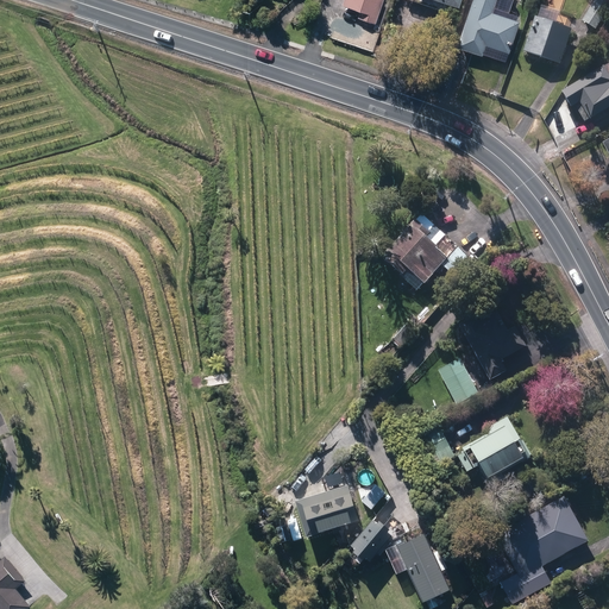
[(345,0),(344,7),(360,13),(359,20),(376,26),(383,0),(345,0)]
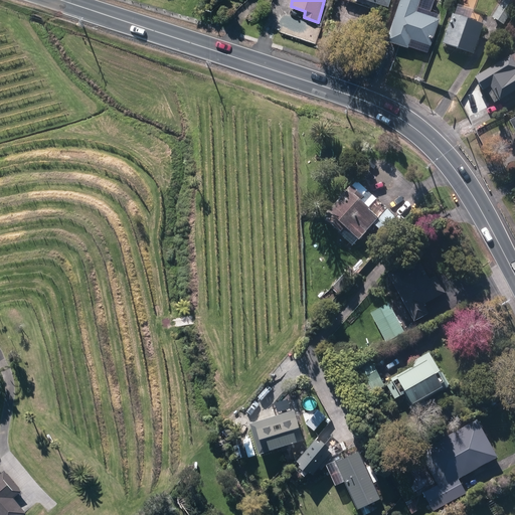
[(399,0),(386,39),(406,46),(409,38),(431,44),(440,19),(415,11),(419,0),(399,0)]
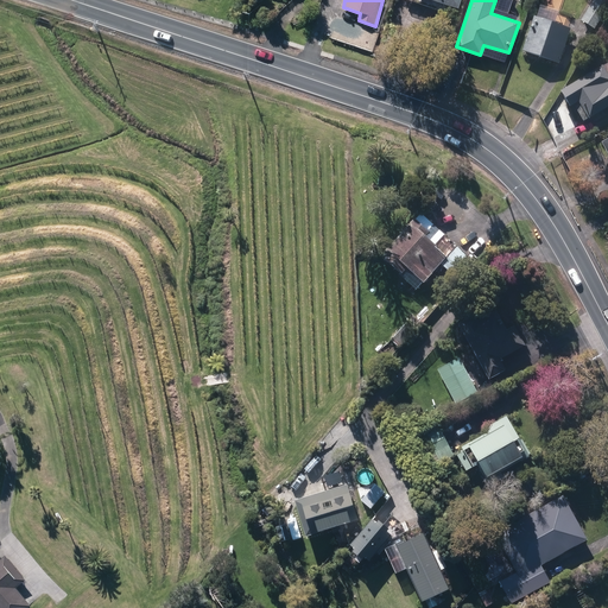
[(607,0),(596,0),(581,24),(595,32),(607,10),(607,0)]
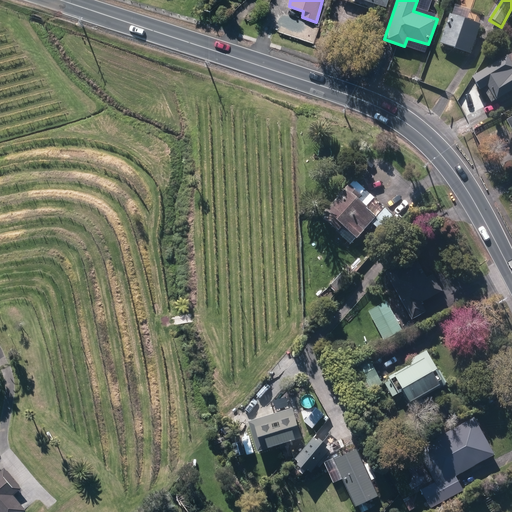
[(440,43),(470,54),(480,25),(466,20),(468,13),(454,8),(451,16),(450,15),(440,43)]
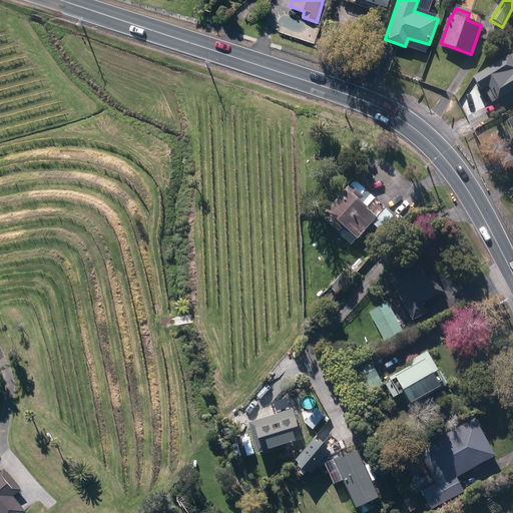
[(512,55),(474,79),(481,91),(486,88),(493,101),(496,99),(497,100),(512,90),(512,55)]
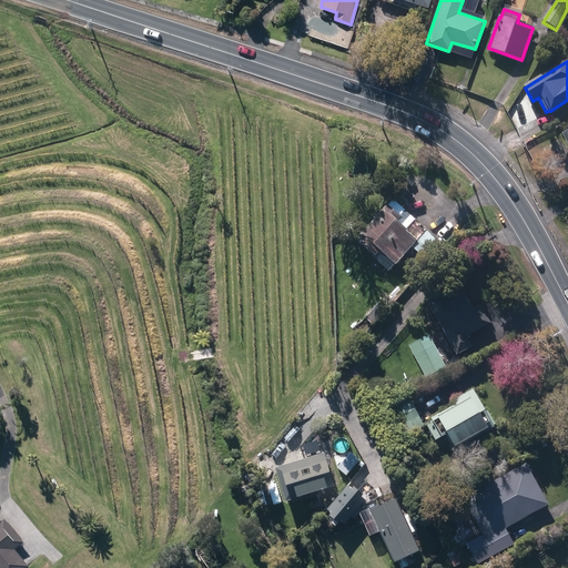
[(385,204),(354,239),(372,254),(378,247),(394,262),(414,239),(394,220),(397,215),(385,204)]
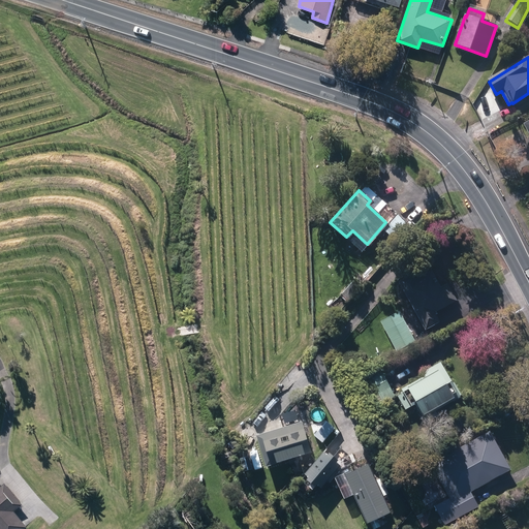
[(367,263),(371,267),(375,261),(371,258),(367,263)]
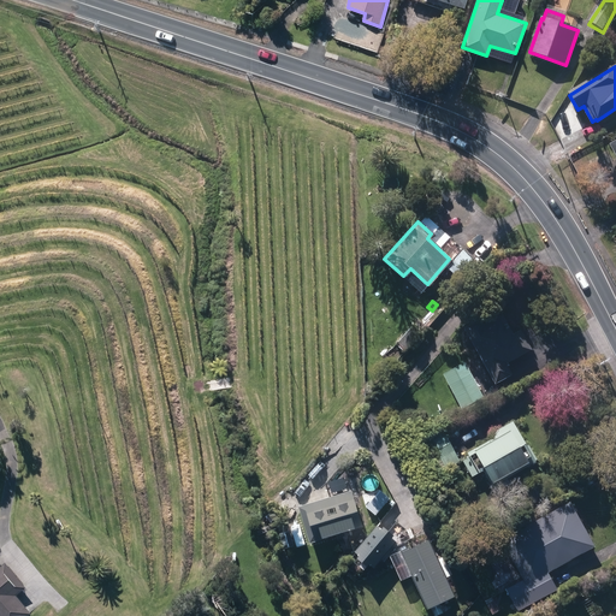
[(463,327),(495,383),(511,373),(505,363),(531,349),(520,330),(513,335),(502,314),(484,324),(481,318),(463,327)]
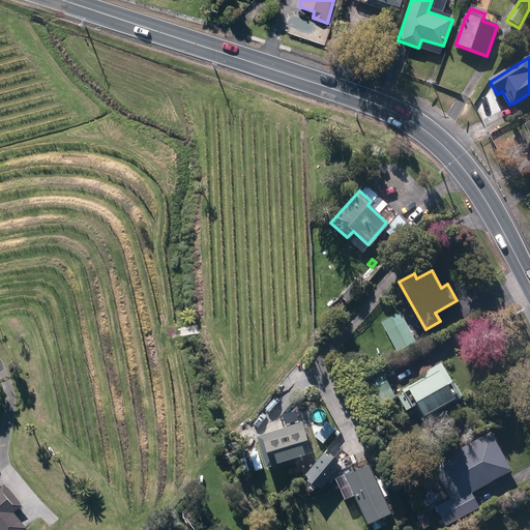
[(342,297),(348,303),(361,289),(354,283),(342,297)]
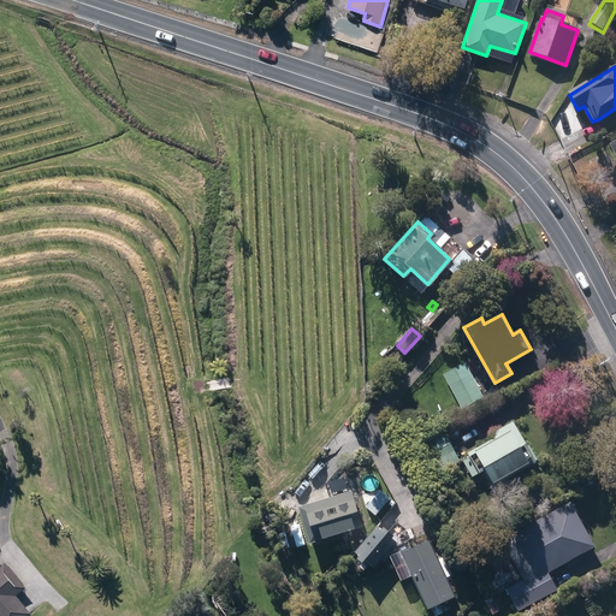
[(444,374),(462,409),(484,398),(466,363),(444,374)]
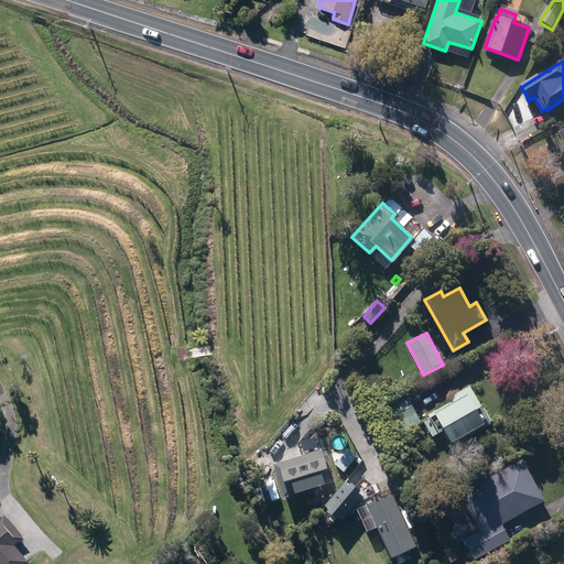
[(443,429),(449,441),(488,419),(468,386),(449,397),(452,401),(429,414),(430,416),(423,421),(431,435),(443,429)]
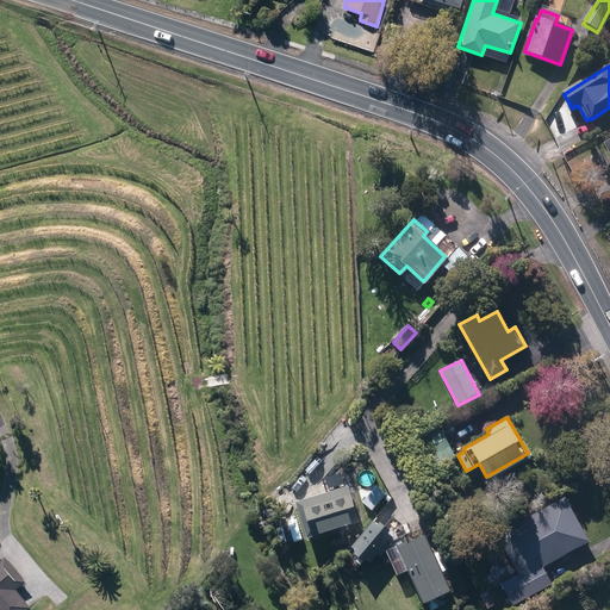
[(417,440),(431,467),(452,455),(439,429),(417,440)]
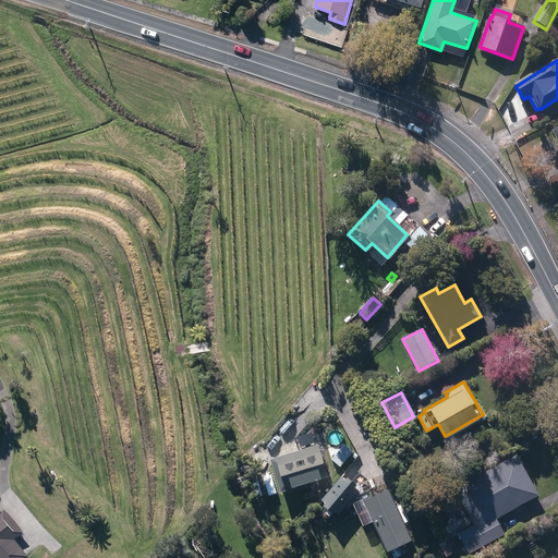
[(518,434),(525,445),(536,438),(530,426),(518,434)]
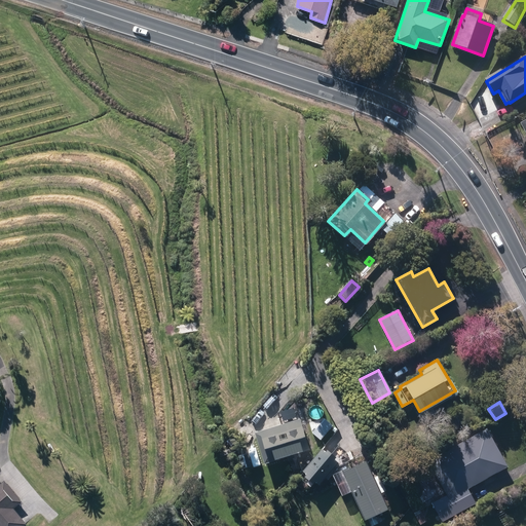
[(255,434),(264,464),(309,451),(300,420),(255,434)]
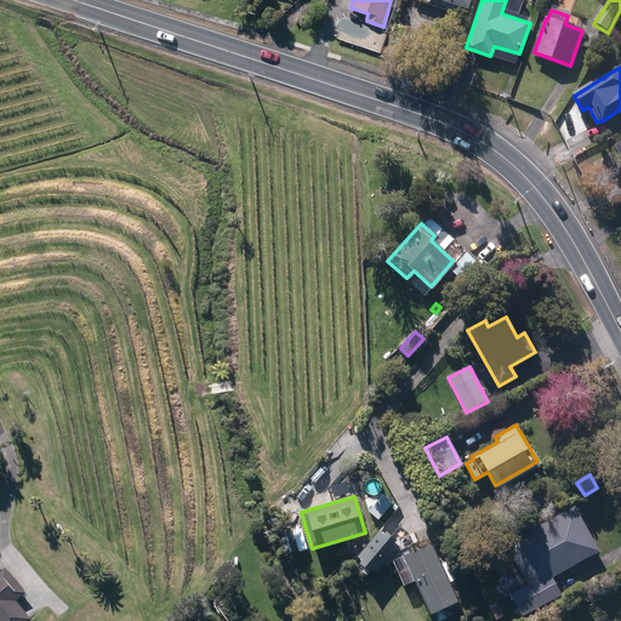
[(511,596),(520,615),(560,593),(552,577),(600,552),(575,507),(505,546),(527,586),(511,596)]
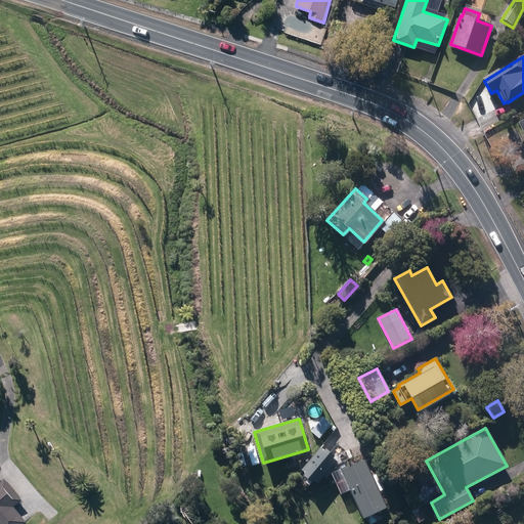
[(314,480),(318,483),(345,451),(337,445),(331,452),(322,445),(300,473),(312,483),(314,480)]
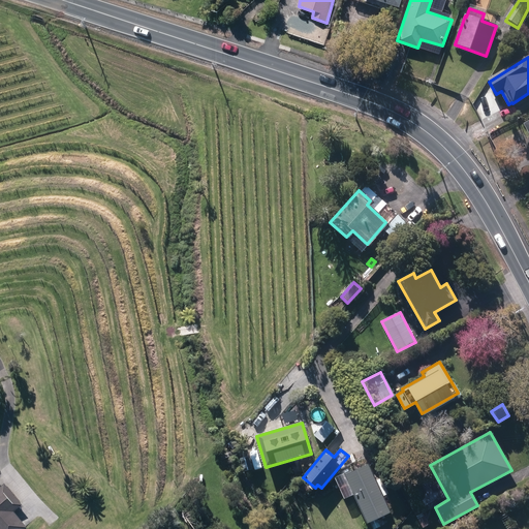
[(352,493),(367,525),(392,514),(384,496),(387,495),(380,479),(376,481),(369,465),(344,475),(347,481),(345,483),(350,494),(352,493)]
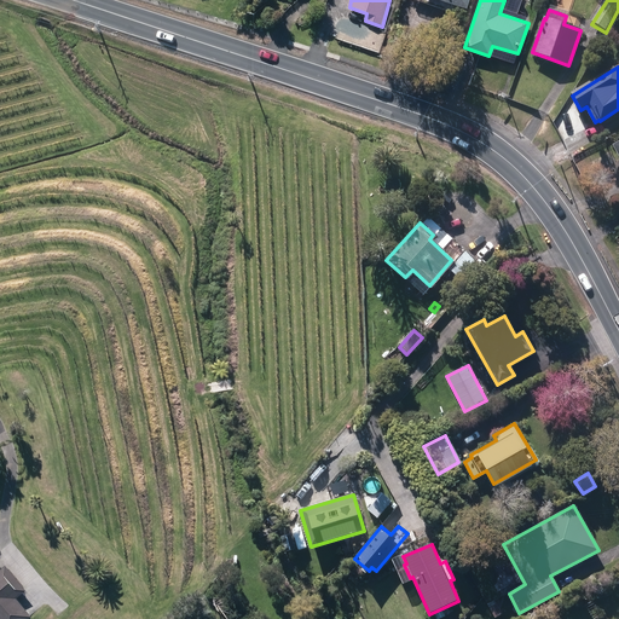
[(0,618),(29,618),(30,618),(16,600),(25,591),(5,567),(1,571),(0,570),(0,618)]
